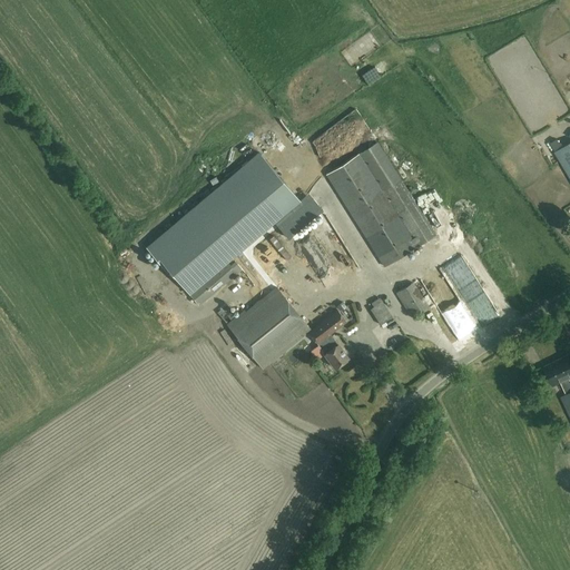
[(554,84),(524,99),(540,127),(569,110),(554,84)]
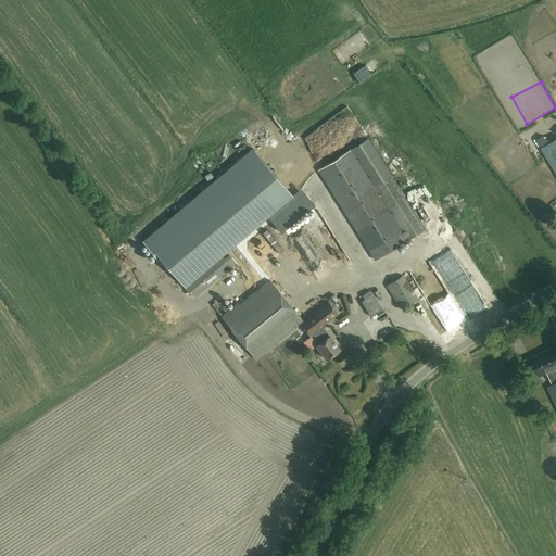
[(377,108),(370,111),(377,121),(382,116),(377,108)]
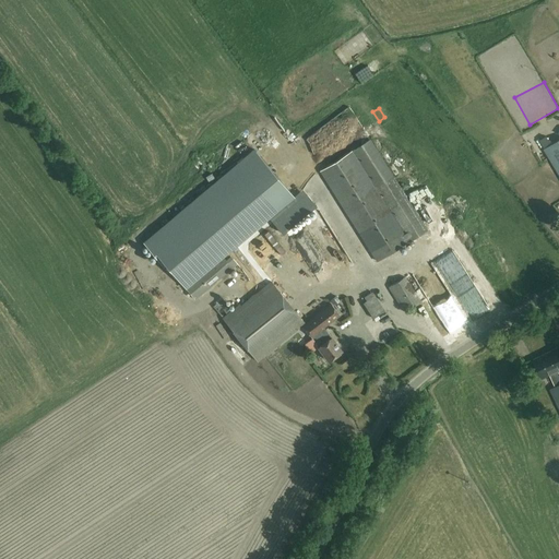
[(322,122),(302,130),(311,155),(331,149),(322,122)]
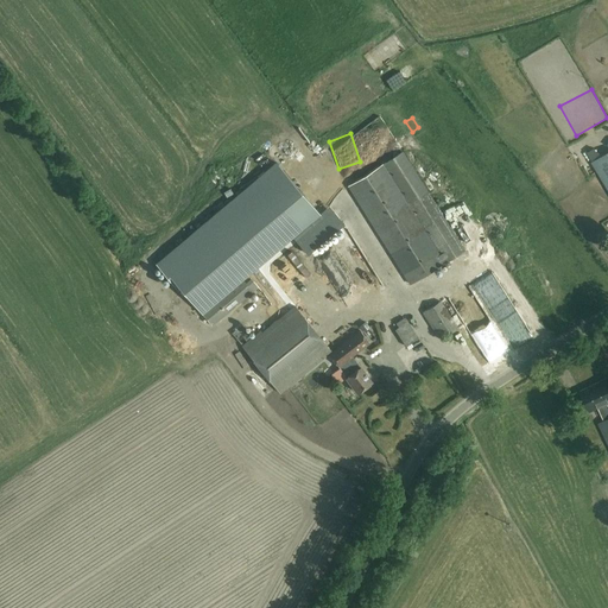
[(607,151),(591,163),(607,190),(607,151)]
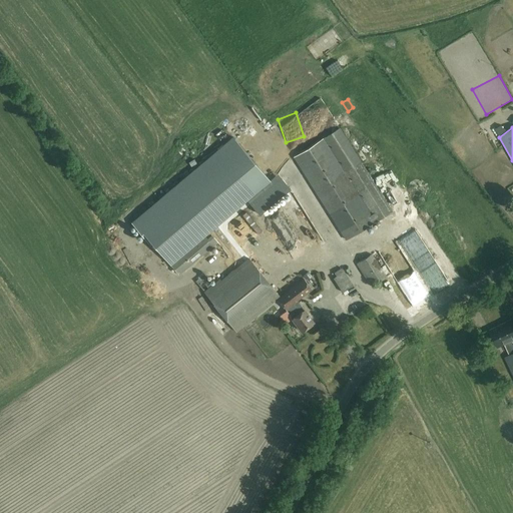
[(346,239),(392,211),(340,128),(294,156),(346,239)]
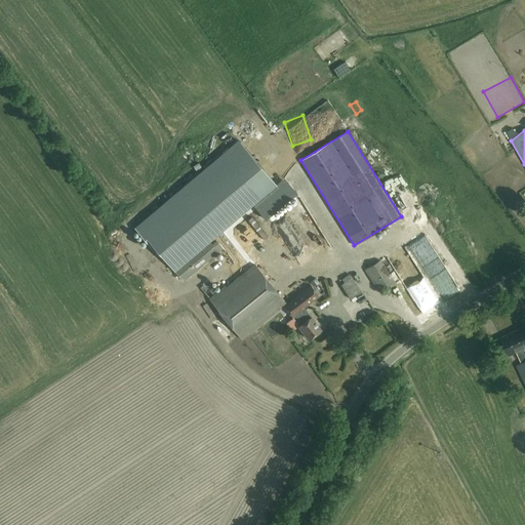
[(465,132),(456,137),(467,153),(475,148),(465,132)]
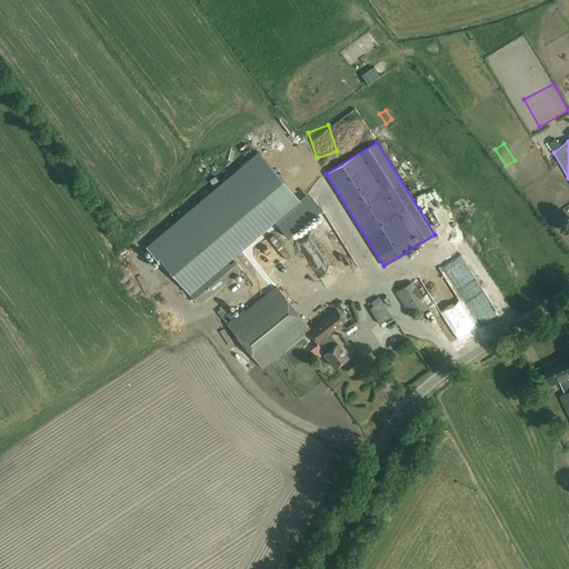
[(546,149),(536,156),(542,163),(551,158),(546,149)]
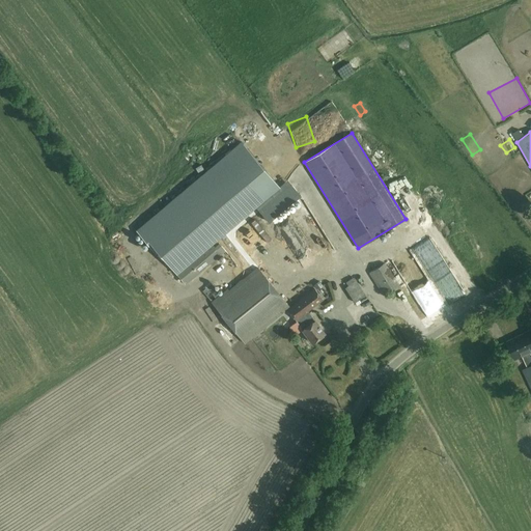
[(225,251),(216,241),(279,187),(242,142),(137,230),(156,253),(158,251),(185,284),(225,251)]
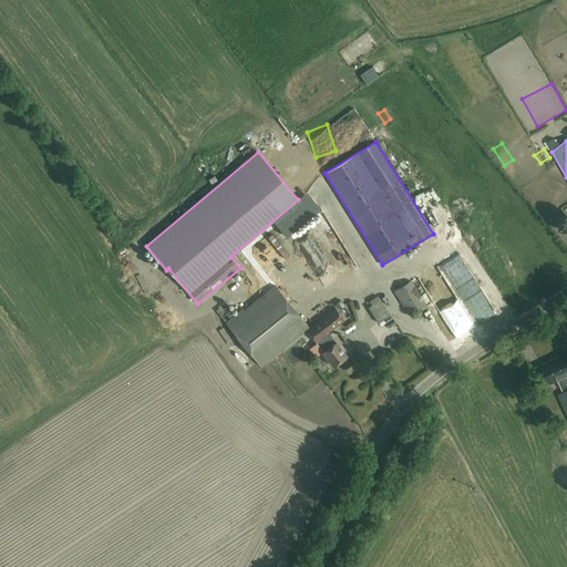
[(297,210),(318,237),(330,228),(309,200),(297,210)]
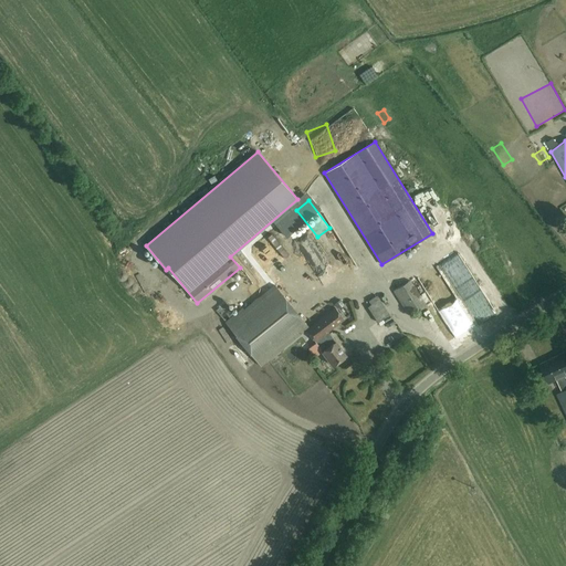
[(308,237),(296,244),(320,280),(332,272),(308,237)]
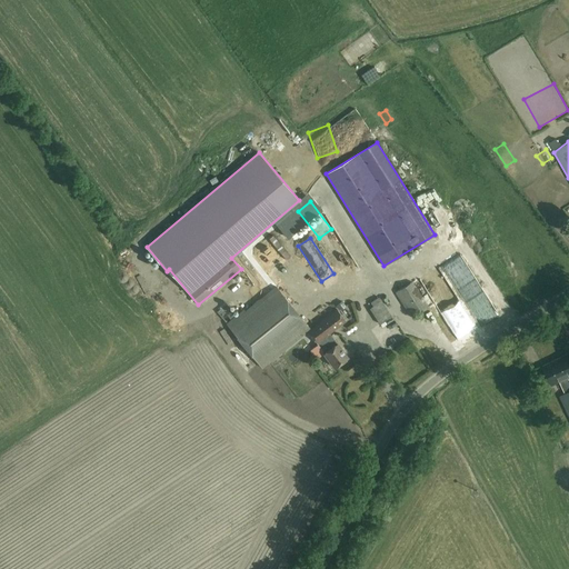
[(430,249),(482,326),(489,321),(470,295),(478,289),(445,239),(430,249)]
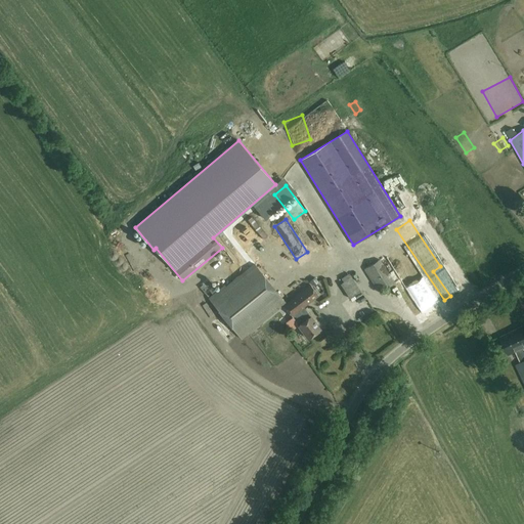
[(393,281),(380,259),(364,269),(379,291),(393,281)]
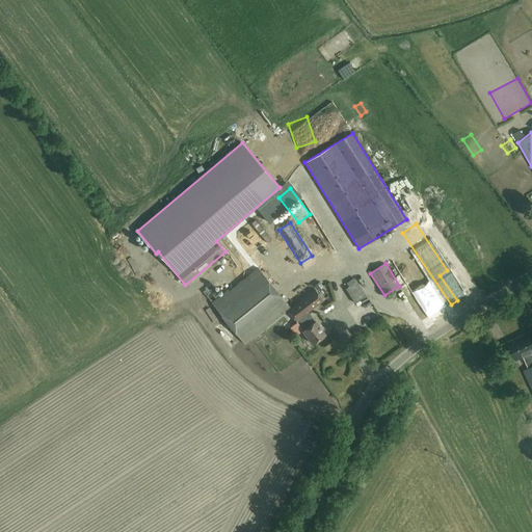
[(288,310),(291,308),(260,267),(227,293),(224,291),(212,301),(244,343),(288,310)]
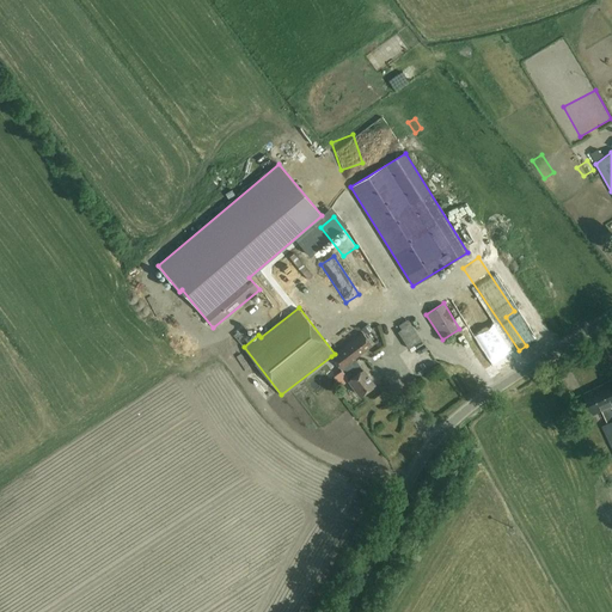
[(397,331),(409,349),(421,341),(409,324),(397,331)]
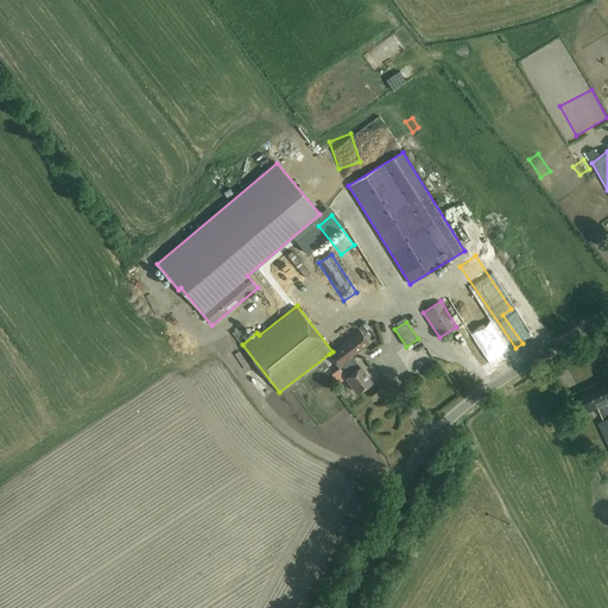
[(333,352),(329,354),(339,366),(352,356),(369,343),(360,331),(333,352)]
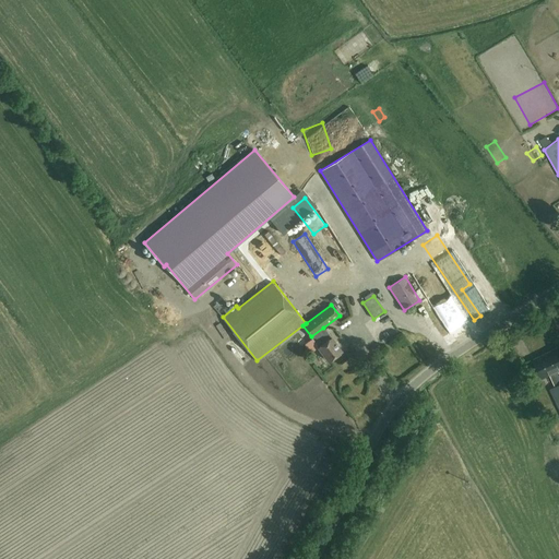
[(452,306),(439,314),(451,333),(465,324),(452,306)]
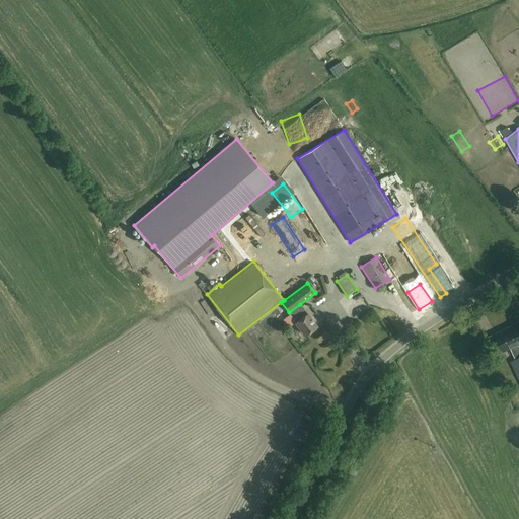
[(300,304),(289,312),(296,322),(295,322),(305,336),(317,326),(307,313),(300,304)]
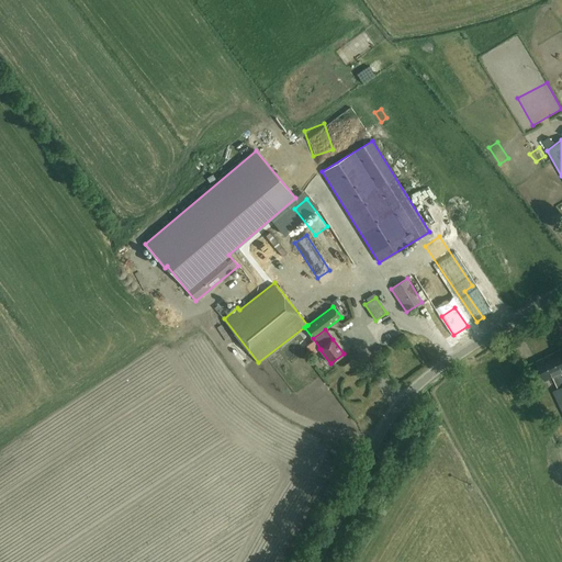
[(561,349),(544,358),(537,361),(546,380),(553,377),(559,389),(553,392),(561,411),(561,349)]
